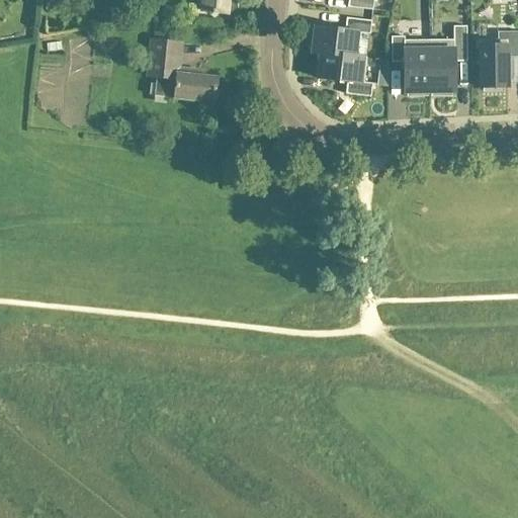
[(211,15),(216,15),(216,13),(226,15),(227,0),(202,0),(201,12),(211,13),(211,15)]
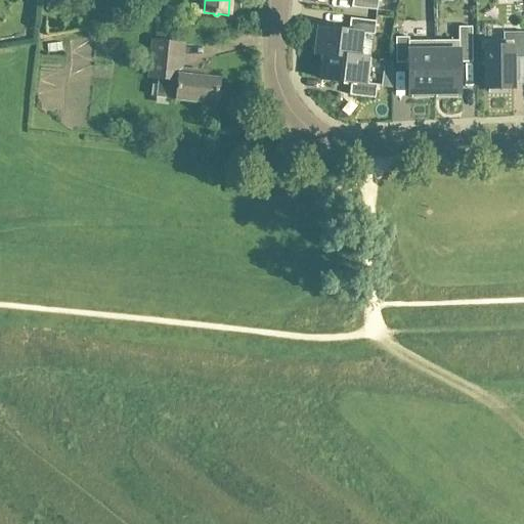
[(352,0),(352,7),(378,10),(379,0),(352,0)]
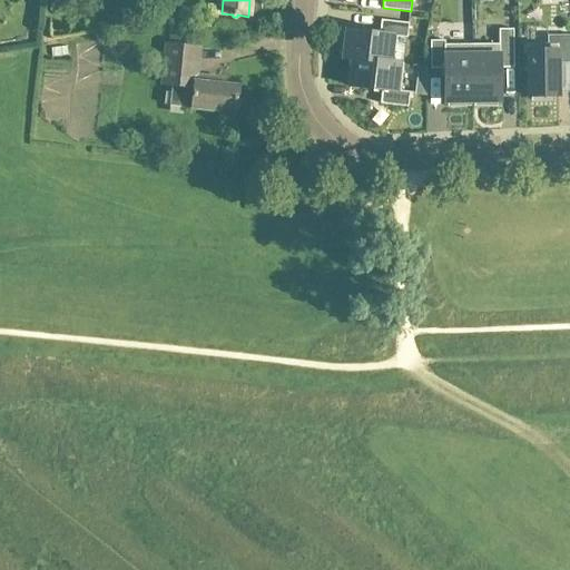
[(410,22),(381,19),(380,33),(347,29),(346,33),(343,33),(341,53),(344,55),(344,57),(404,65),(404,62),(390,61),(393,37),(408,39),(410,22)]
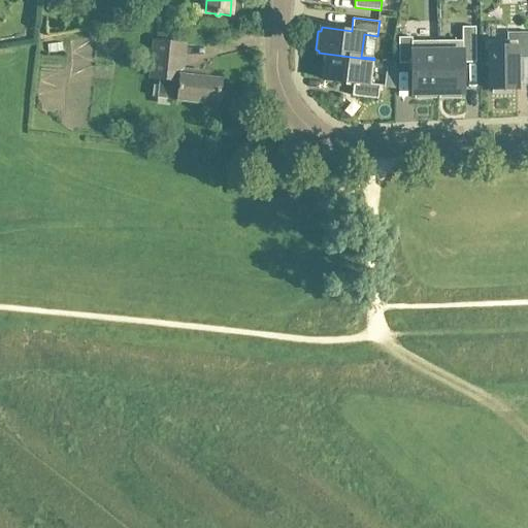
[(476,27),(461,27),(461,40),(437,41),(438,94),(441,94),(441,97),(460,97),(460,94),(464,94),(463,63),(476,63),(476,27)]
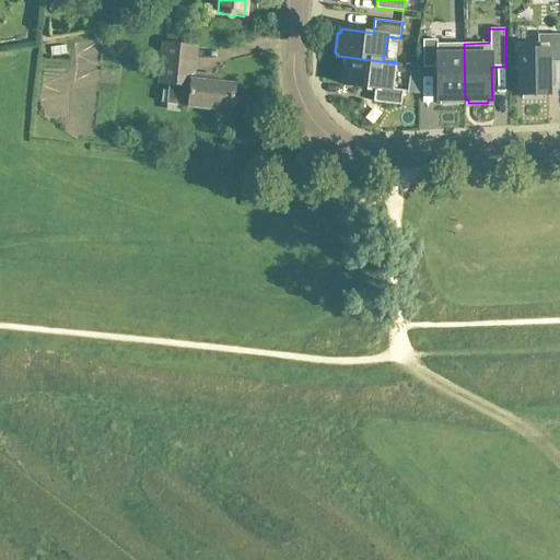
[(547,44),(517,44),(518,94),(524,94),(524,98),(544,98),(544,94),(549,94),(549,62),(559,61),(559,34),(547,34),(547,44)]
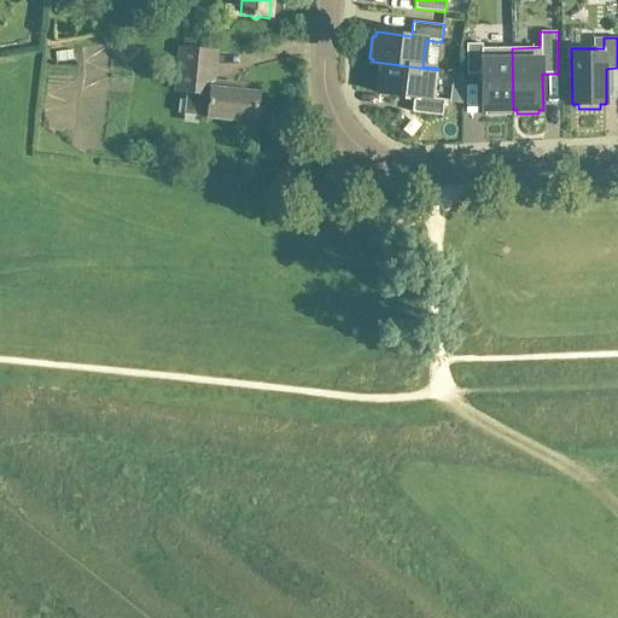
[(484,44),(467,44),(467,75),(483,75),(483,110),(487,110),(488,114),(509,114),(509,110),(513,110),(512,48),(484,48),(484,44)]
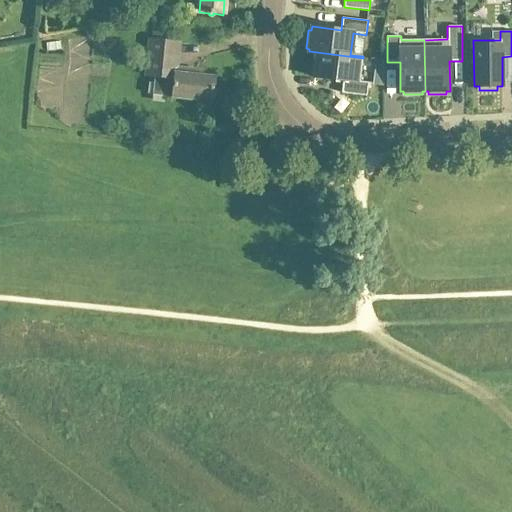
[(152,96),(212,103),(215,79),(189,76),(190,71),(177,70),(180,45),(149,41),(145,76),(154,77),(152,96)]
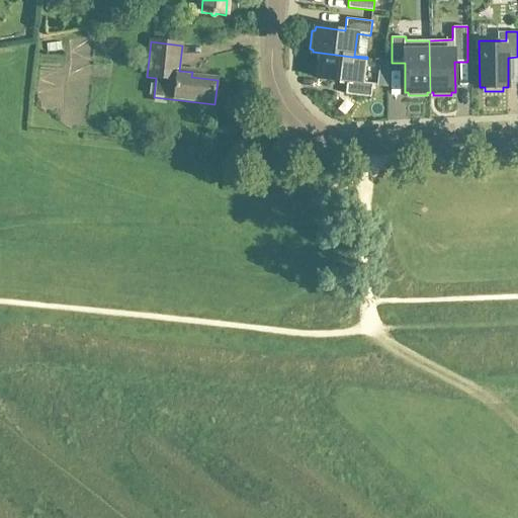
[(373,83),(364,82),(367,59),(313,52),(313,53),(321,54),(318,78),(347,81),(346,94),(371,97),(373,83)]
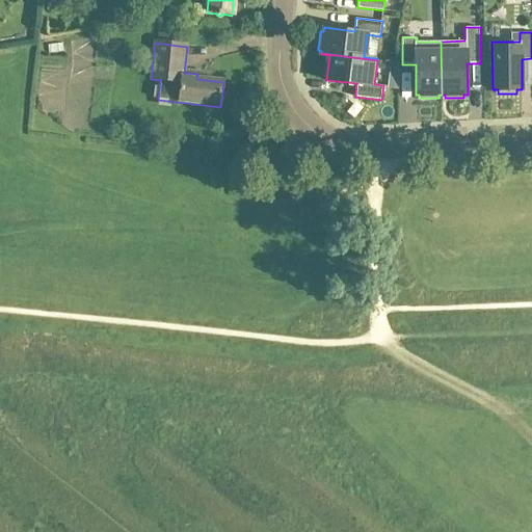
All buildings are outlined.
